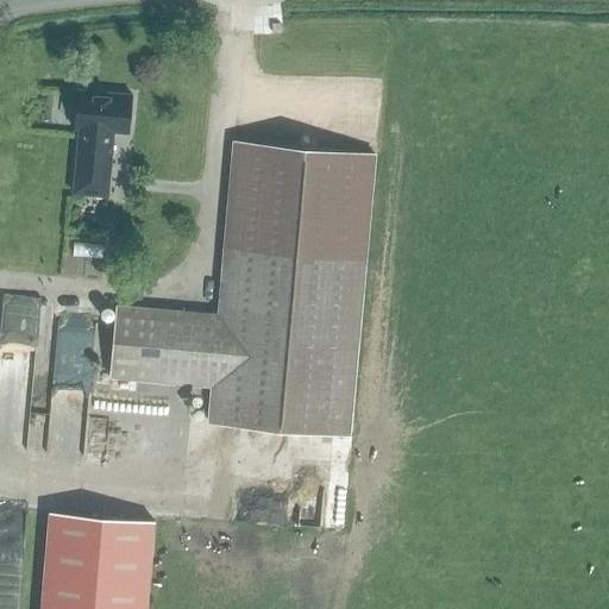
[(98,93),(76,90),(73,131),(77,131),(71,196),(106,200),(112,135),(129,136),(132,95),(131,96),(98,93)]
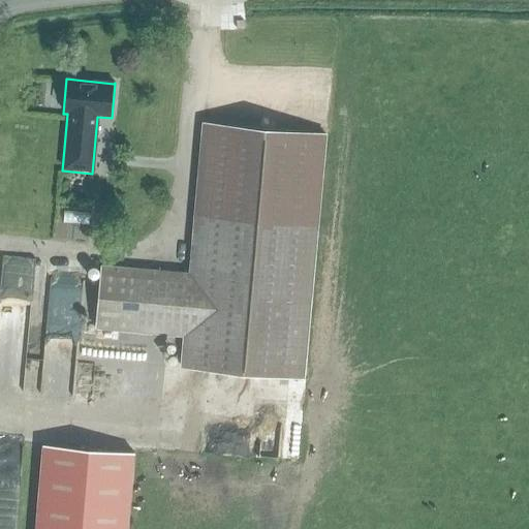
[(317,228),(317,227),(325,134),(203,123),(194,217),(198,217),(193,274),(101,266),(95,328),(188,336),(185,366),(181,366),(181,367),(304,377),(304,376),(299,376),(312,227),(317,228)]
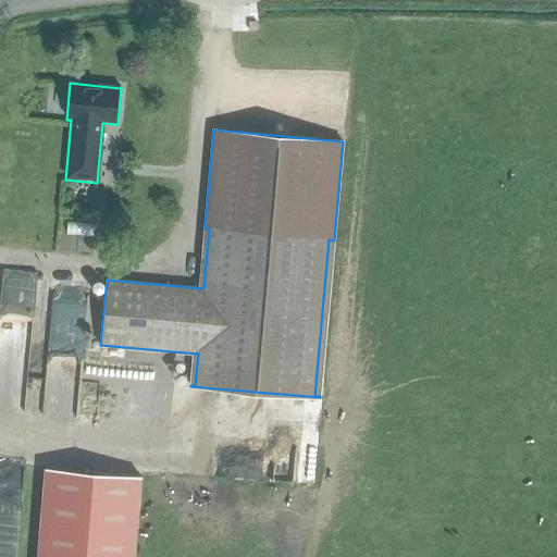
[(37,331),(38,271),(4,270),(3,331),(37,331)]
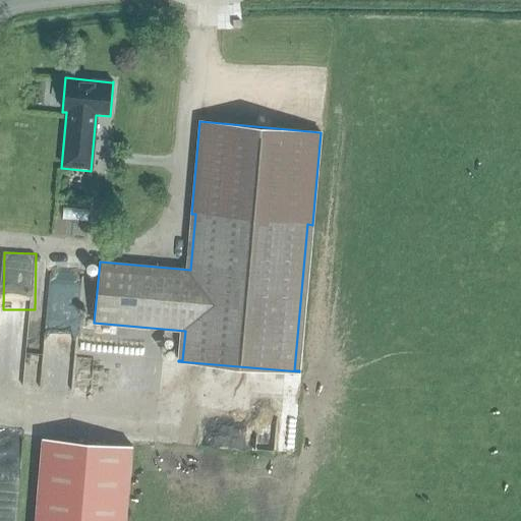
[(54,256),(53,277),(79,277),(80,257),(54,256)]
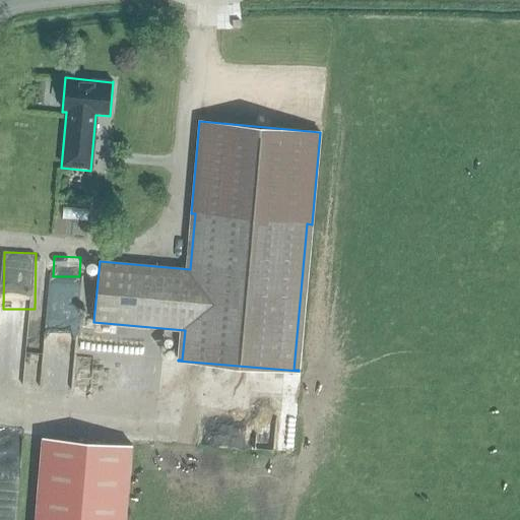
[(77,372),(76,387),(90,388),(91,373),(77,372)]
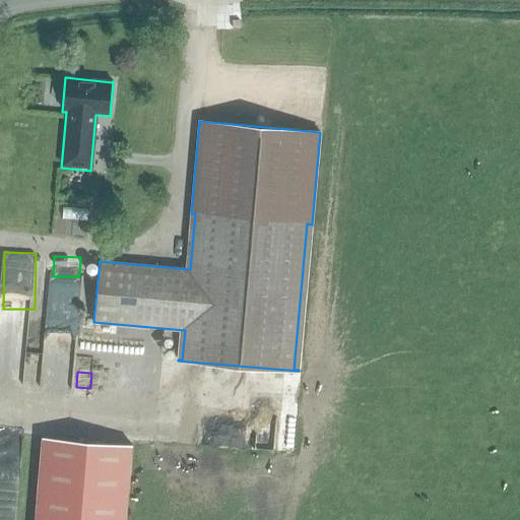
[(42,438),(34,519),(124,519),(131,445),(42,438)]
